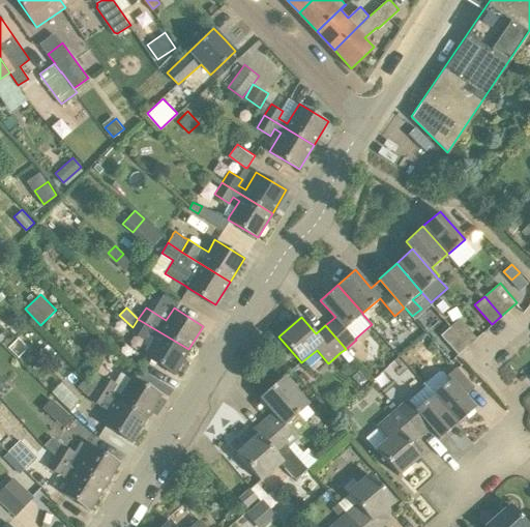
[(477,337),(463,321),(460,318),(450,325),(468,345),(477,337)]
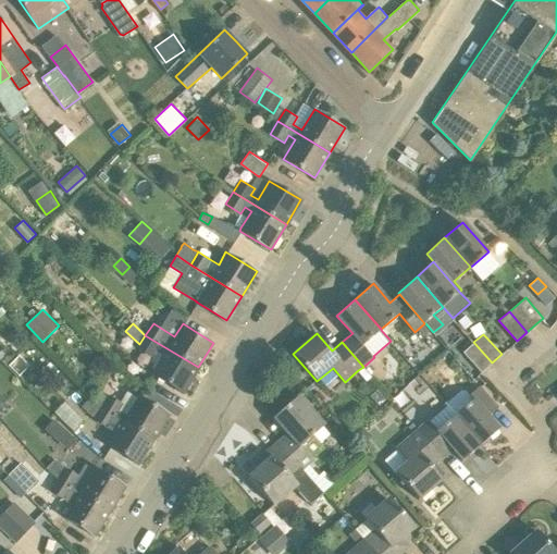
[(152,373),(183,392),(198,367),(145,335),(139,344),(137,346),(151,355),(156,349),(164,354),(161,360),(152,373)]
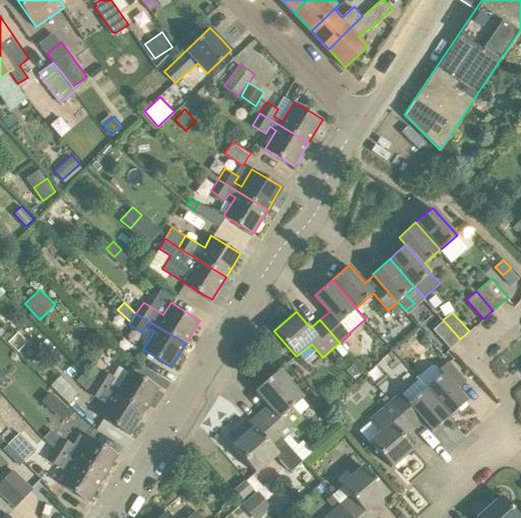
[(450,347),(460,339),(443,320),(433,329),(450,347)]
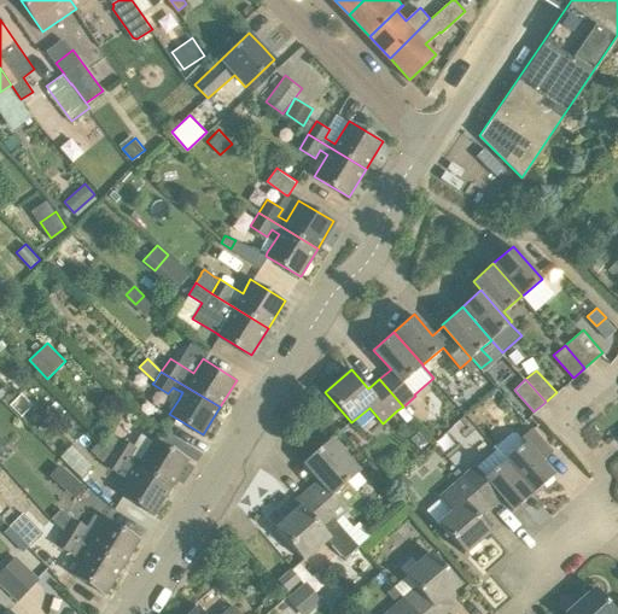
[(403,407),(397,410),(407,421),(412,416),(403,407)]
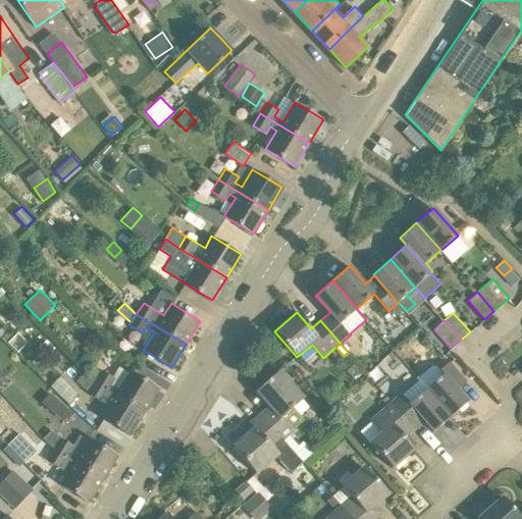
[(419,379),(451,416),(468,401),(458,388),(467,380),(449,361),(439,368),(437,365),(432,365),(418,377),(419,378),(419,379)]
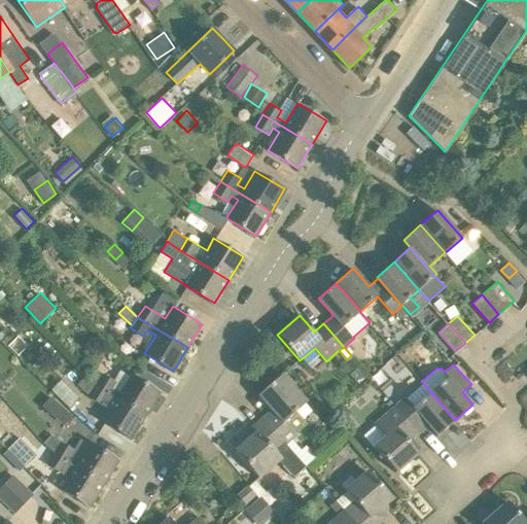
[(160,392),(131,374),(120,391),(113,387),(117,382),(103,373),(96,385),(146,415),(160,392)]
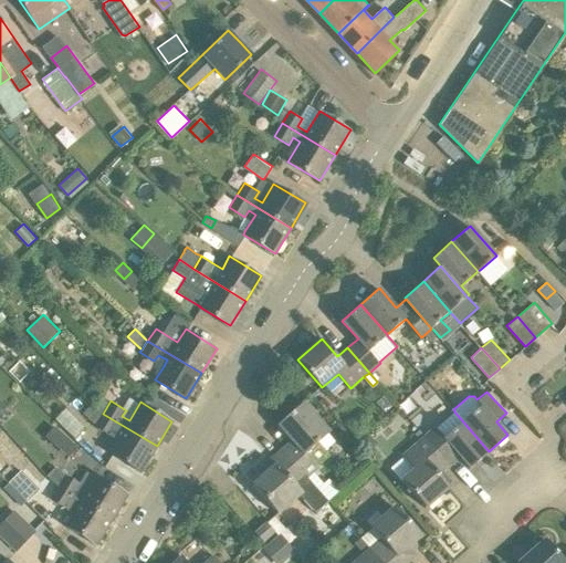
[(329,433),(317,418),(302,402),(280,423),(294,439),(283,448),(308,477),(321,466),(320,465),(331,455),(318,441),(329,433)]
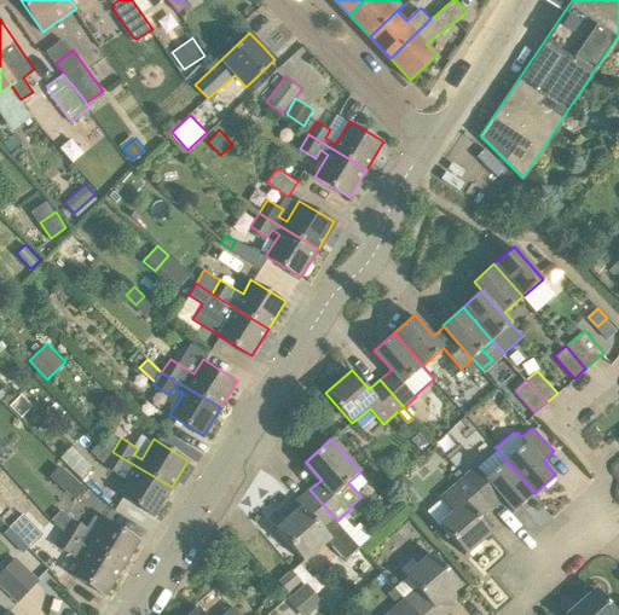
[(514,510),(534,493),(497,450),(478,466),(476,464),(463,475),(491,505),(502,495),(514,510)]
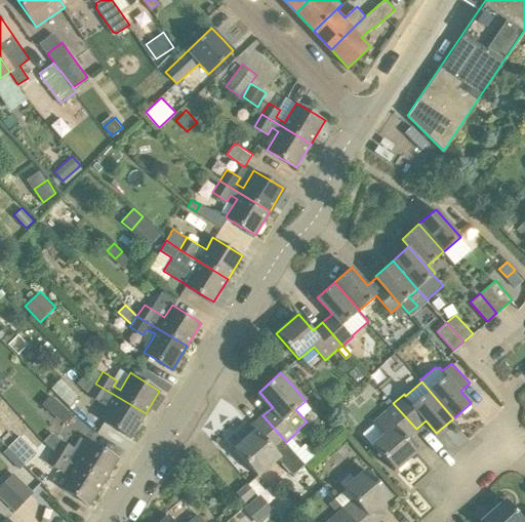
[(131,437),(146,413),(95,384),(89,394),(88,395),(102,403),(109,407),(102,418),(131,437)]
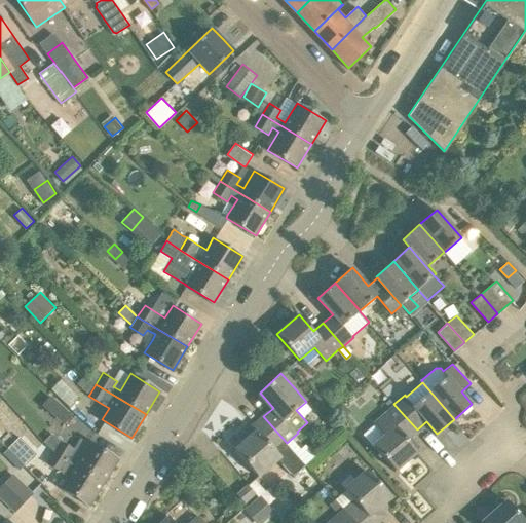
[(342,401),(332,410),(340,420),(350,411),(342,401)]
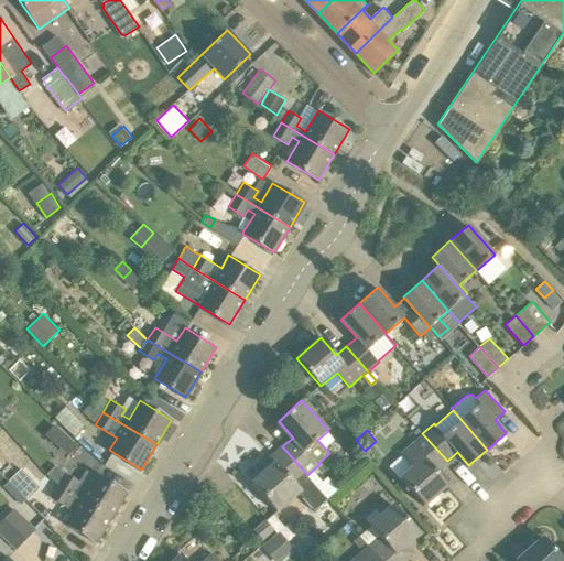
[(436,470),(447,461),(422,433),(401,452),(412,465),(400,476),(424,504),(447,483),(436,470)]
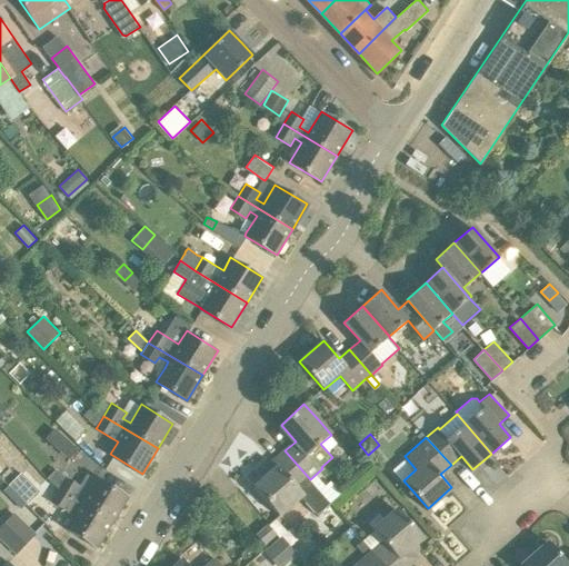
[(330,503),(310,479),(285,450),(269,464),(273,469),(255,486),(281,517),(302,498),(318,514),(330,503)]
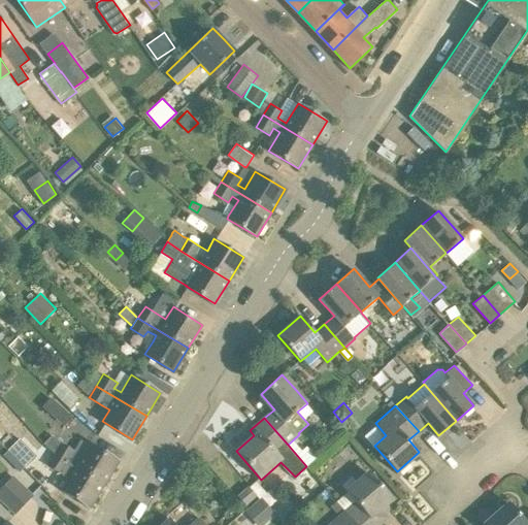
[(90,443),(77,462),(70,457),(74,450),(63,443),(62,444),(53,435),(44,443),(56,454),(64,459),(67,461),(75,466),(104,484),(119,460),(90,443)]
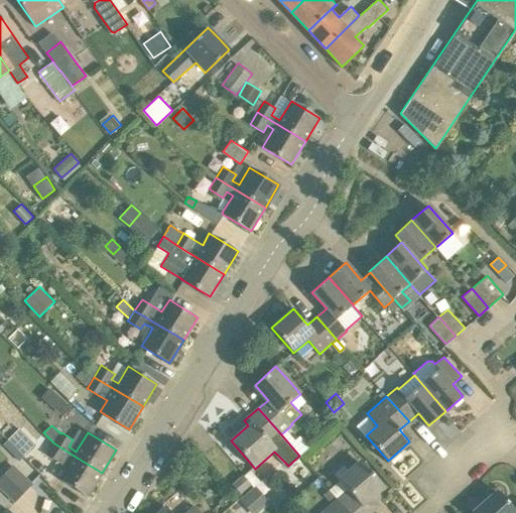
[(19,427),(13,433),(7,438),(24,457),(36,445),(19,427)]
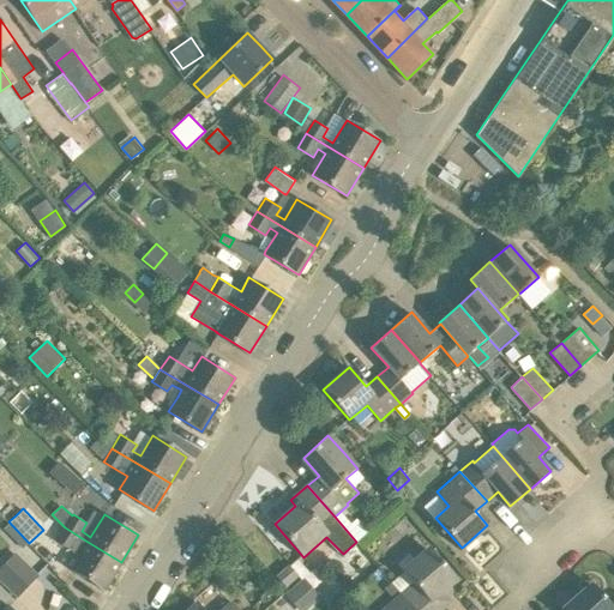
[(88,542),(78,536),(74,533),(65,527),(56,539),(71,548),(79,554),(77,559),(71,568),(104,590),(121,562),(88,542)]
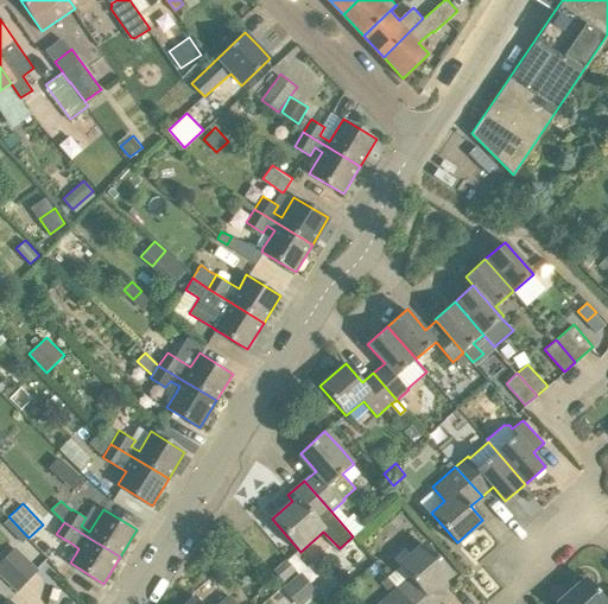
[(451,573),(436,554),(424,541),(398,564),(400,565),(388,576),(412,603),(434,603),(445,595),(437,585),(451,573)]
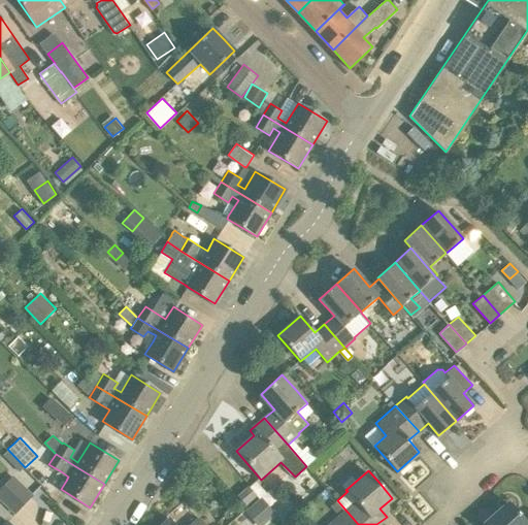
[(12,474),(0,488),(0,497),(15,513),(33,494),(12,474)]
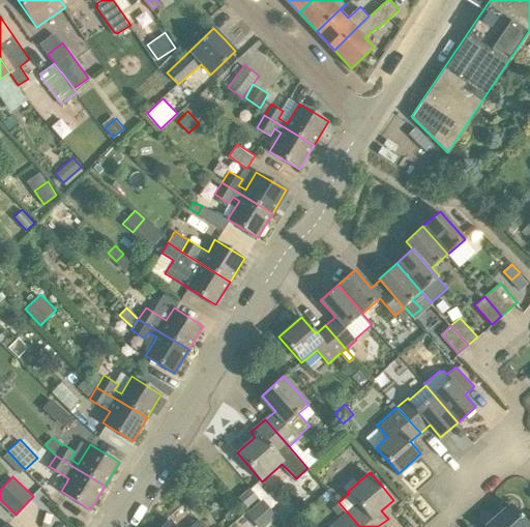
[(252,486),(261,497),(263,498),(268,494),(257,481),(252,486)]
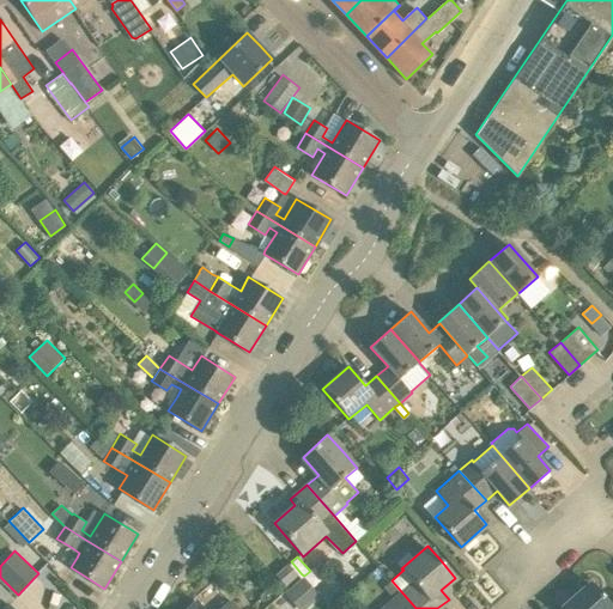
[(304,576),(302,574),(291,561),(277,574),(285,584),(297,573),(302,578),(304,576)]
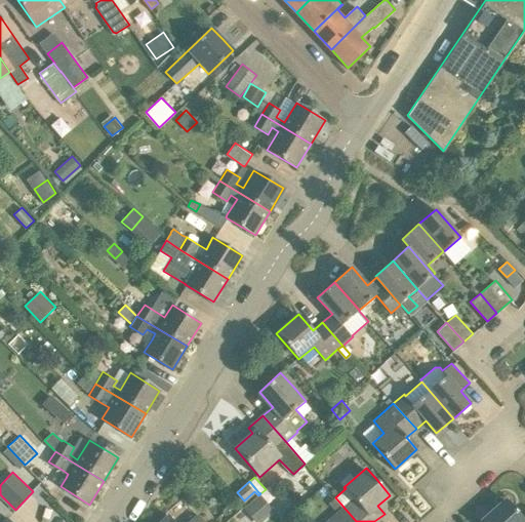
[(259,495),(248,505),(261,521),(273,511),(259,495)]
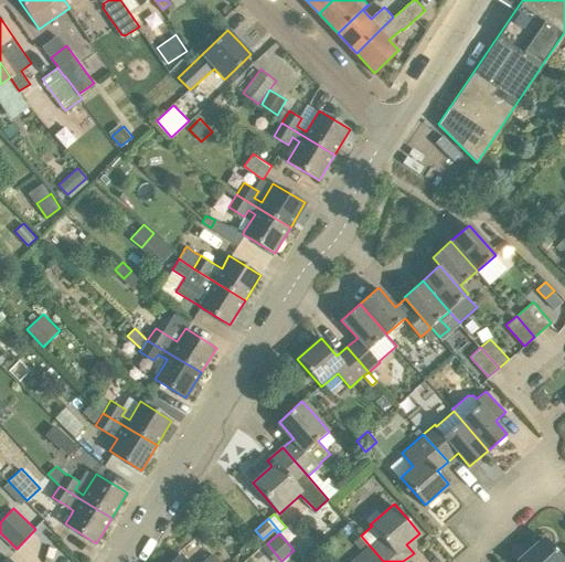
[(383,561),(361,536),(355,541),(363,550),(349,561),(383,561)]
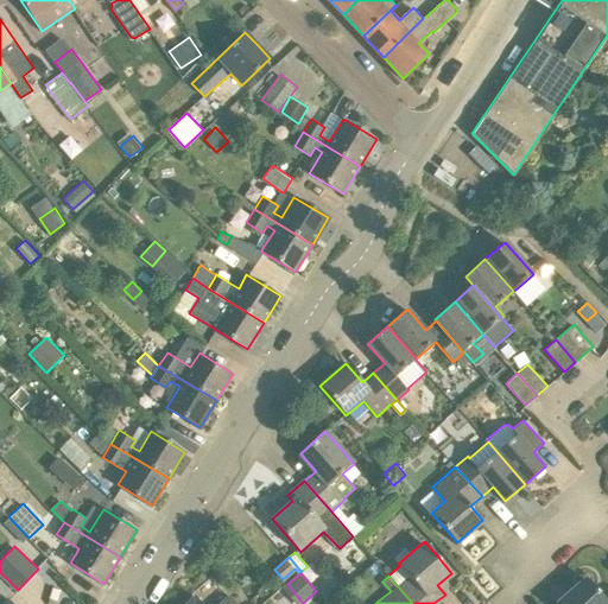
[(607,603),(607,602),(587,578),(556,603),(607,603)]
